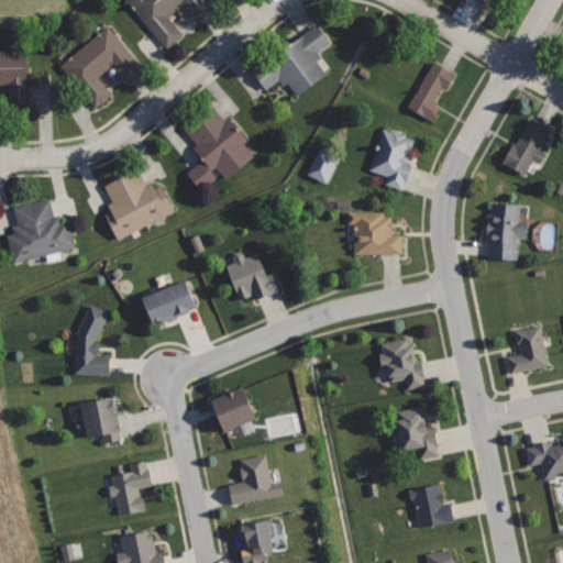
[(209,0),(127,0),(166,47),(184,33),(169,15),(185,3),(198,19),(214,6),(209,0)]
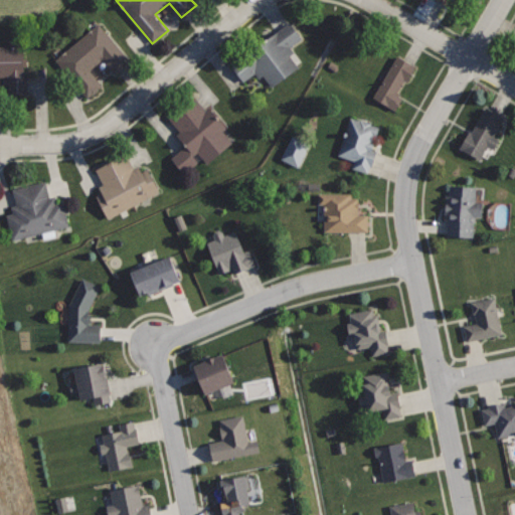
[(290,20),(230,63),(243,81),(254,73),(259,78),(264,74),(271,86),(298,66),(289,54),(294,51),(291,47),(304,38),(290,20)]
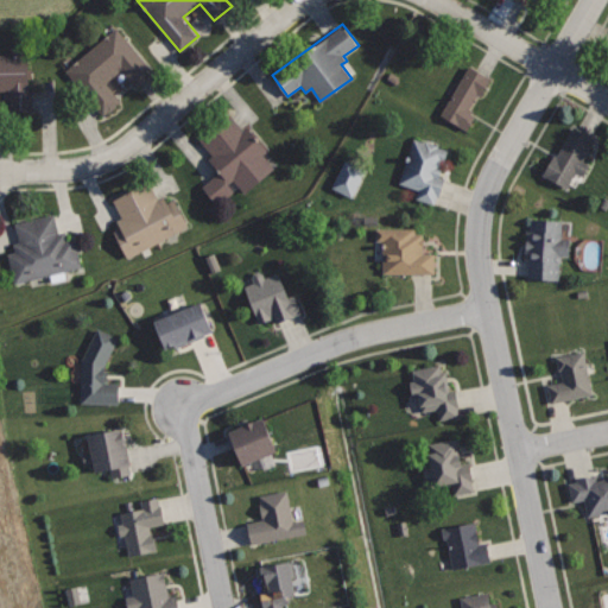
[(116,27),(65,70),(105,118),(124,101),(108,82),(121,70),(137,89),(156,74),(116,27)]
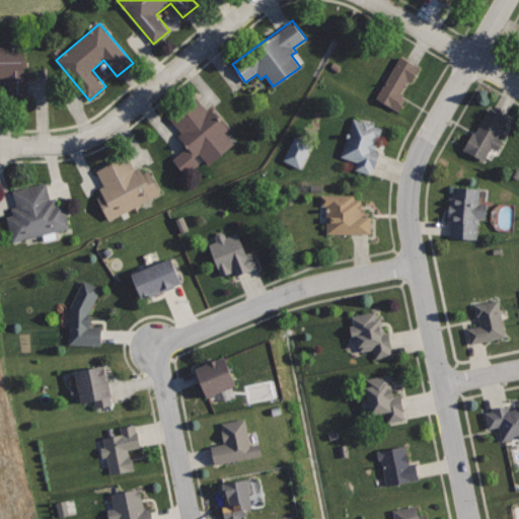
[(24,39),(9,39),(9,46),(0,46),(0,76),(9,76),(9,93),(28,93),(28,77),(25,77),(24,39)]
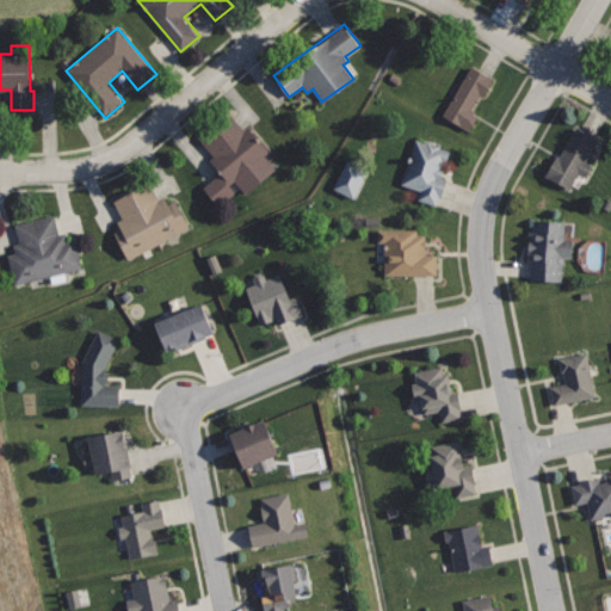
[(471,66),(443,116),(468,130),(479,112),(471,107),(480,93),(482,94),(493,78),(471,66)]
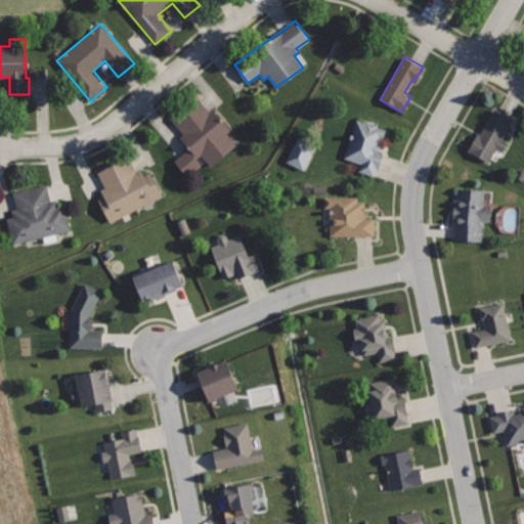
[(198,98),(173,119),(185,134),(181,137),(197,156),(201,155),(209,165),(234,144),(225,133),(230,129),(213,108),(210,112),(198,98)]
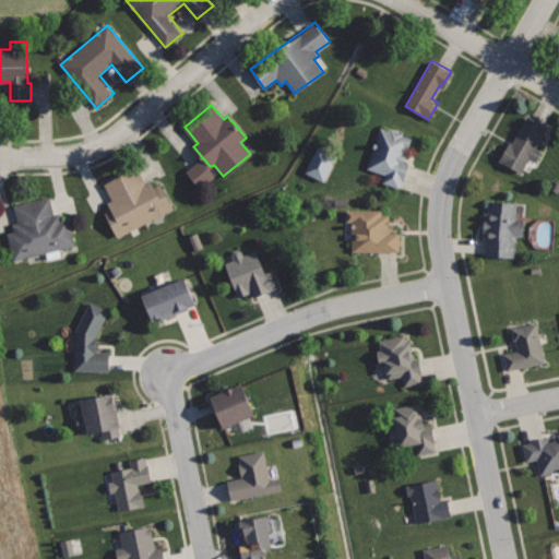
[(527,116),(512,144),(509,143),(499,161),(520,171),(527,156),(533,159),(538,149),(535,147),(546,127),(527,116)]
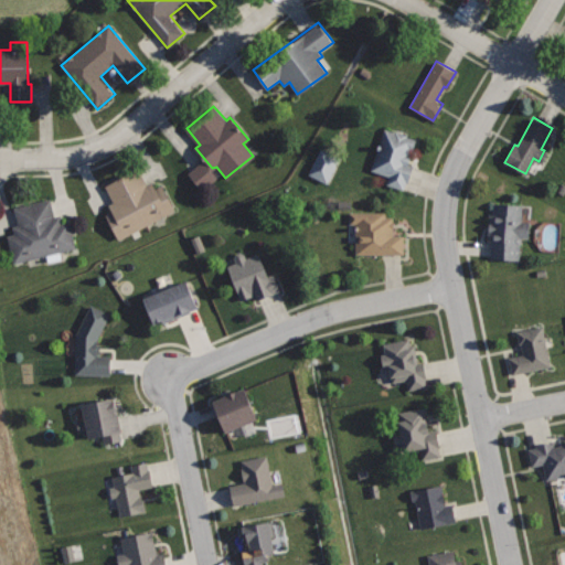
[(384,127),(370,170),(388,177),(386,183),(403,190),(406,182),(408,183),(414,166),(407,163),(416,138),(384,127)]
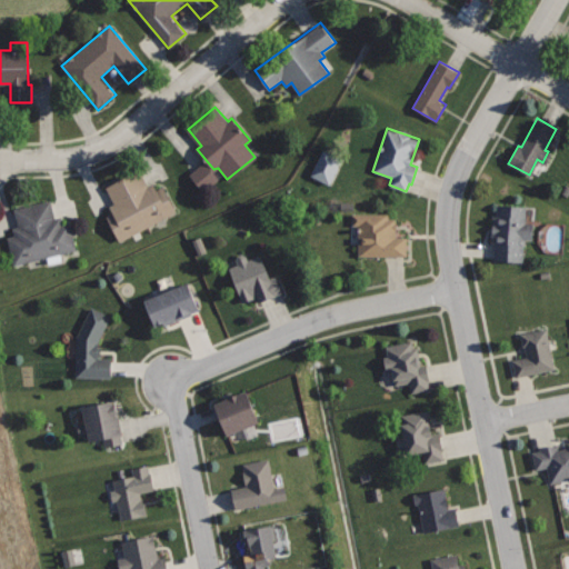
[(308,176),(328,185),(340,159),(320,150),(308,176)]
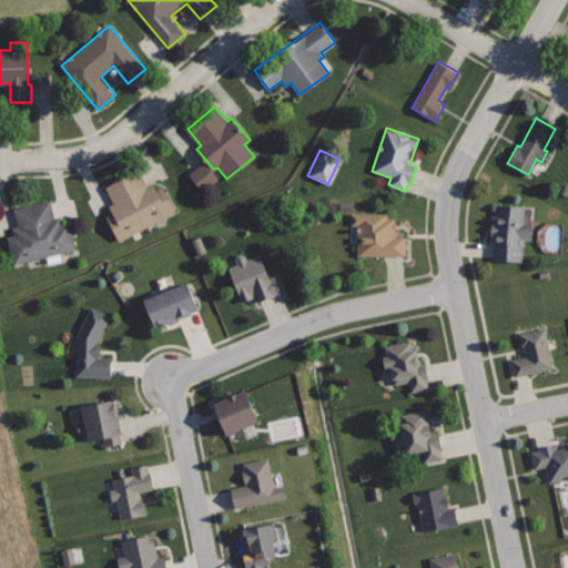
[(142,171),(108,188),(117,204),(112,206),(115,213),(109,216),(119,239),(175,211),(163,184),(156,188),(153,182),(149,184),(142,171)]
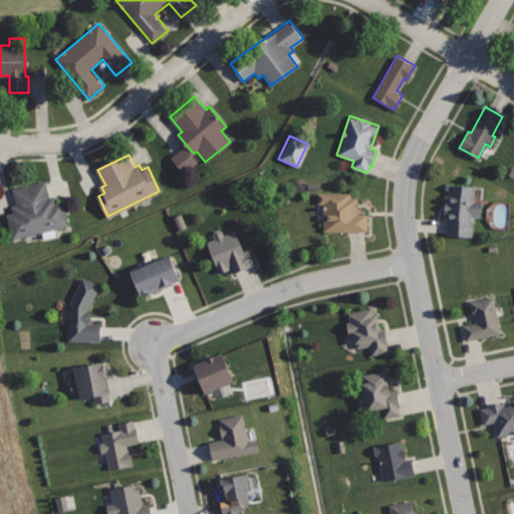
[(45,182),(14,189),(18,205),(12,207),(14,213),(7,214),(14,240),(69,226),(63,202),(57,203),(55,196),(49,198),(45,182)]
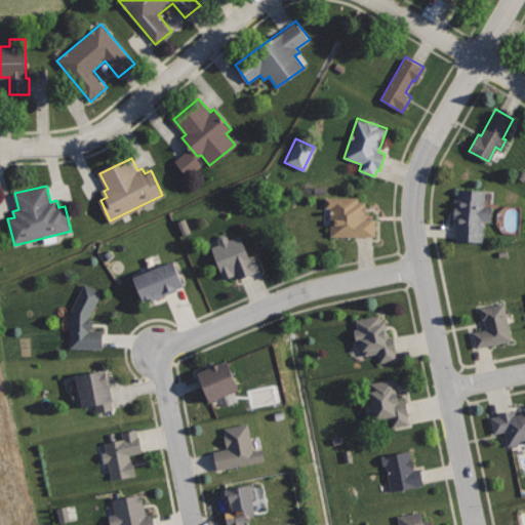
[(455,199),(453,224),(457,224),(456,240),(482,242),(483,220),(490,221),(491,206),(483,205),(485,190),(459,188),(458,199),(455,199)]
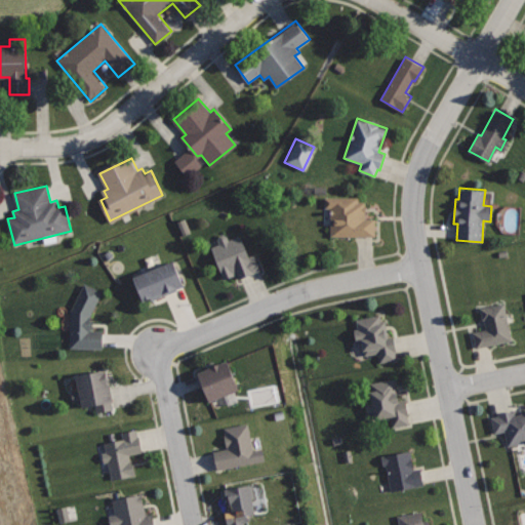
[(326,197),(325,207),(331,207),(331,236),(375,236),(375,218),(365,218),(365,201),(359,201),(359,197),(326,197)]
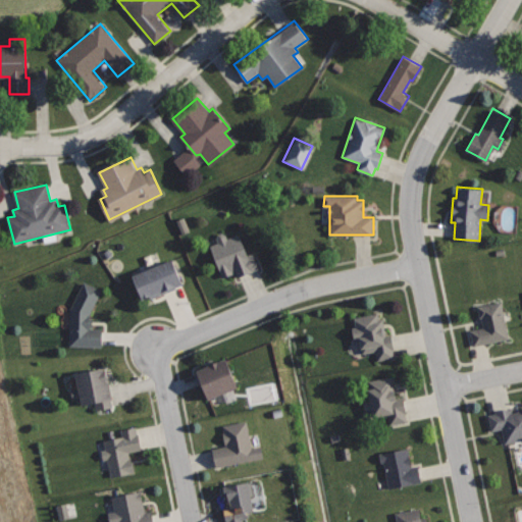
[(240,235),(228,240),(226,235),(222,232),(218,233),(216,238),(218,243),(210,246),(222,276),(236,271),(238,277),(258,269),(252,254),(249,256),(240,235)]
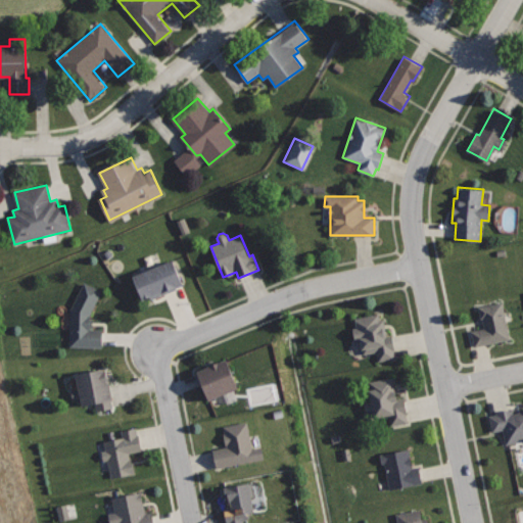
[(173,259),(133,276),(143,299),(183,283),(173,259)]
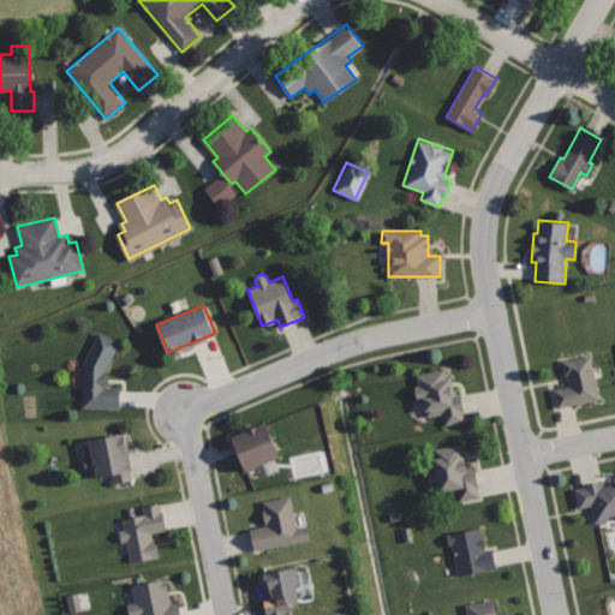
[(99,330),(83,363),(83,406),(119,407),(120,387),(106,387),(106,371),(120,341),(99,330)]
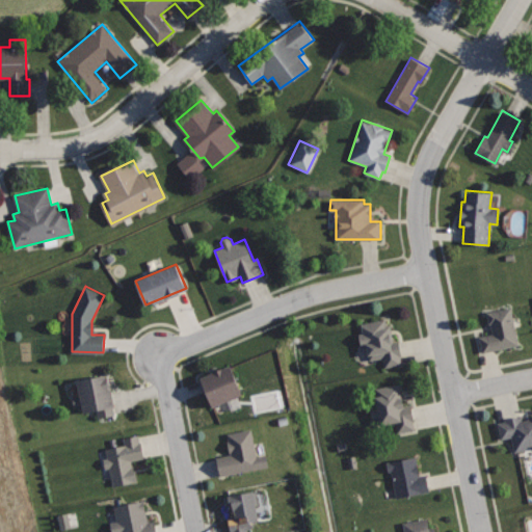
[(511,307),(486,312),(489,325),(491,324),(494,334),(479,337),(482,352),(520,344),(511,307)]
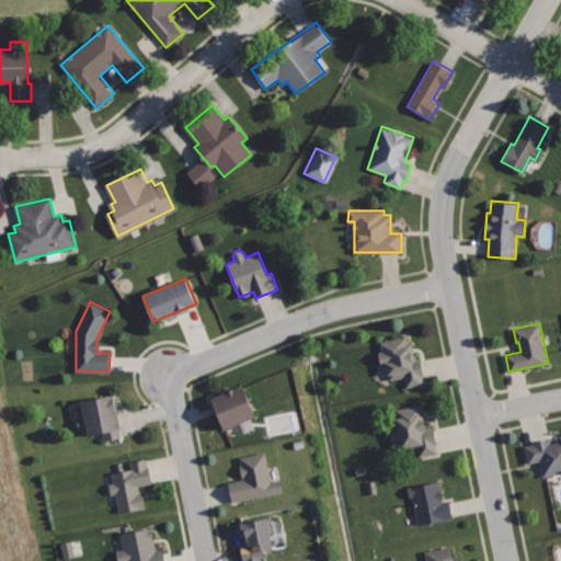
[(405,336),(376,341),(380,365),(386,364),(389,380),(403,378),(405,387),(425,384),(421,358),(410,361),(405,336)]
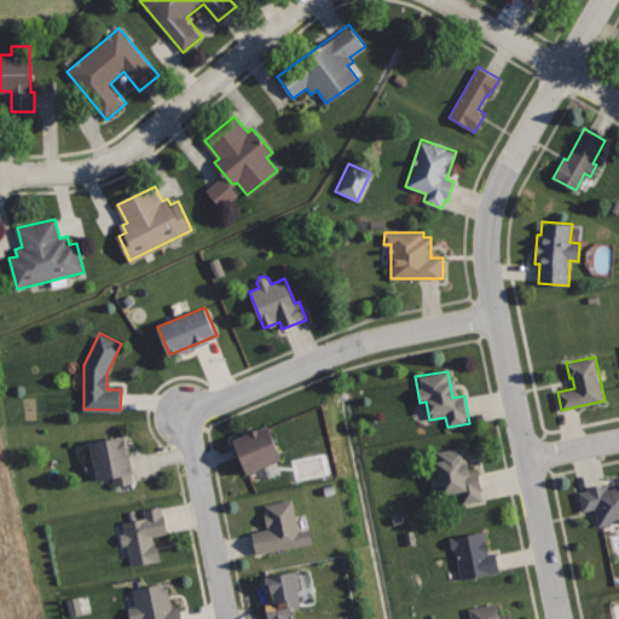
[(267,426),(233,439),(247,473),(282,458),(267,426)]
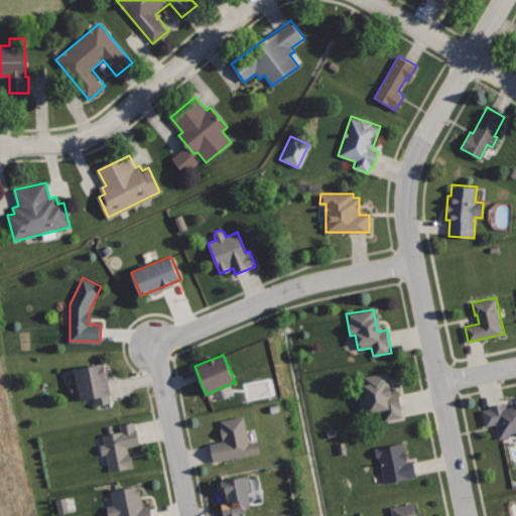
[(105,364),(75,369),(78,385),(72,387),(73,393),(79,392),(81,400),(93,398),(95,404),(112,401),(105,364)]
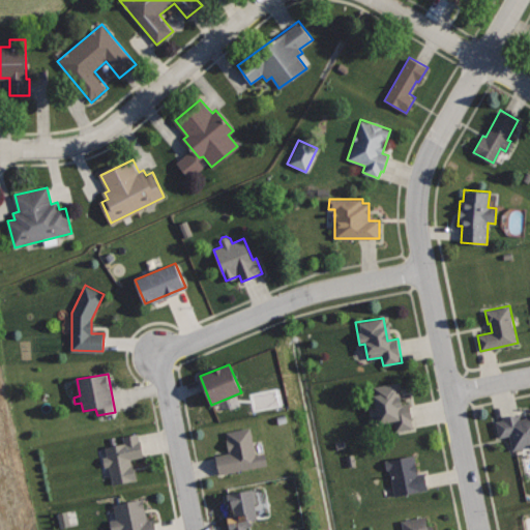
[(396,381),(372,386),(380,421),(394,418),(398,431),(414,427),(409,402),(402,404),(396,381)]
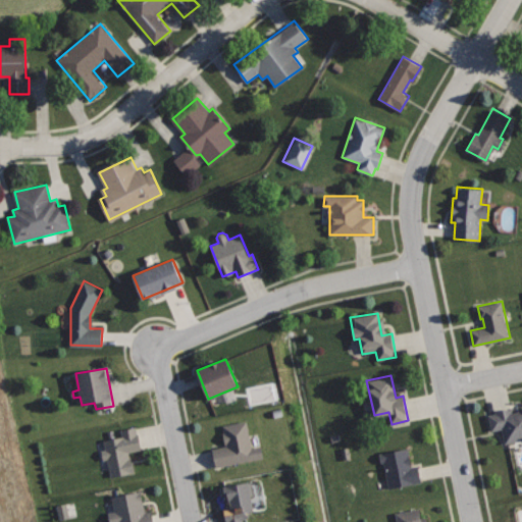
[(512,407),(488,412),(492,429),(503,427),(506,442),(521,438),(521,410),(513,413),(512,407)]
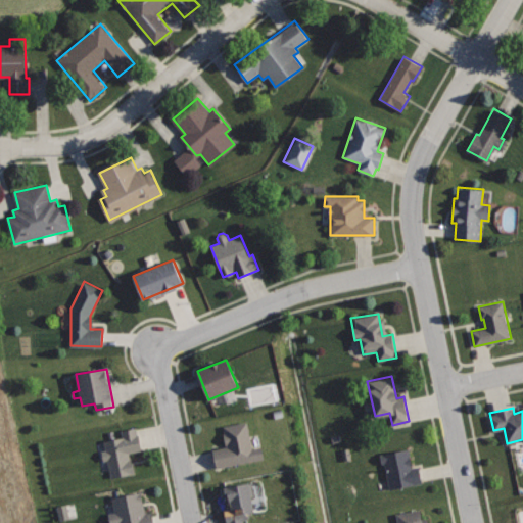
[(246,421),(223,426),(227,445),(211,448),(216,468),(264,459),(262,447),(252,449),(246,421)]
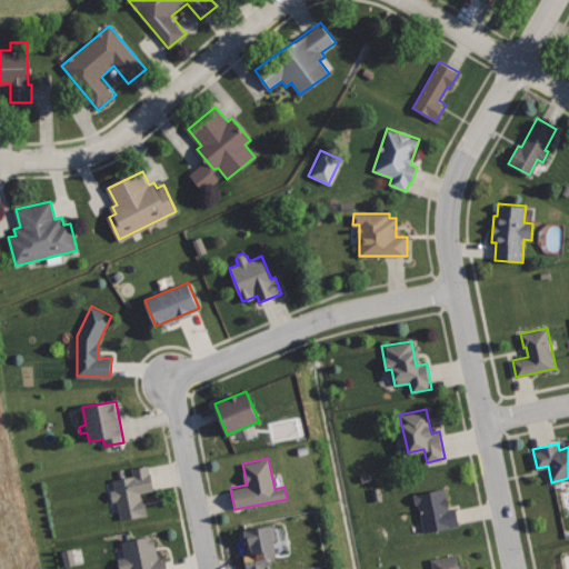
[(149,465),(131,469),(133,477),(113,480),(116,490),(110,491),(112,501),(118,500),(122,519),(146,515),(141,492),(155,490),(149,465)]
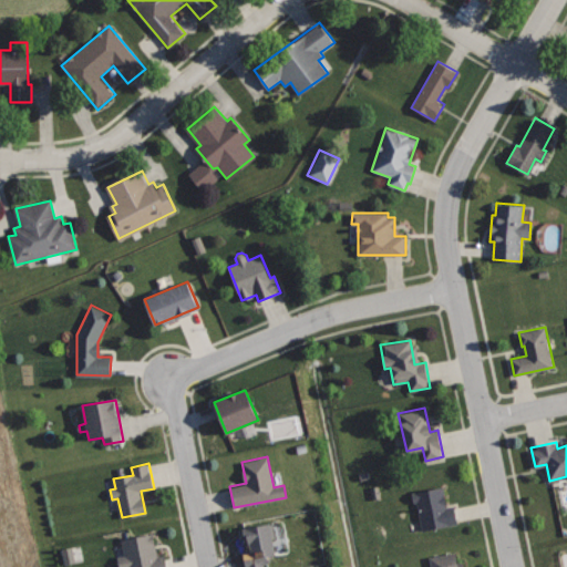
[(443,487),(414,493),(422,531),(456,523),(453,505),(447,506),(443,487)]
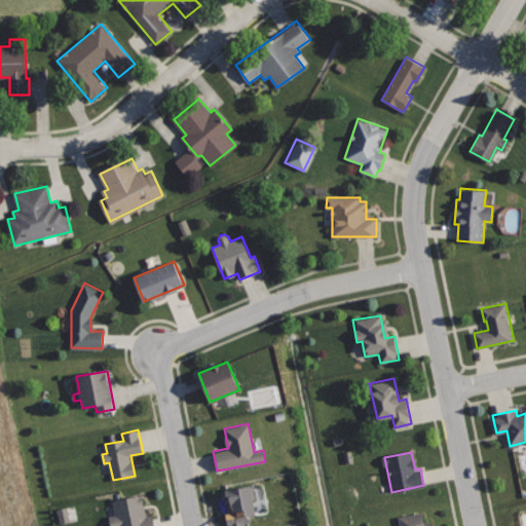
[(251,485),(224,490),(231,525),(246,525),(246,523),(250,522),(248,516),(257,514),(251,485)]
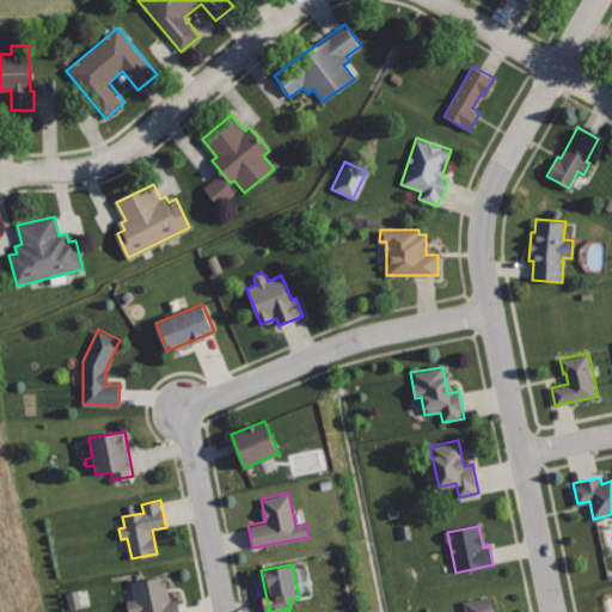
[(165,576),(132,582),(135,599),(127,601),(129,611),(179,611),(178,599),(171,600),(165,576)]
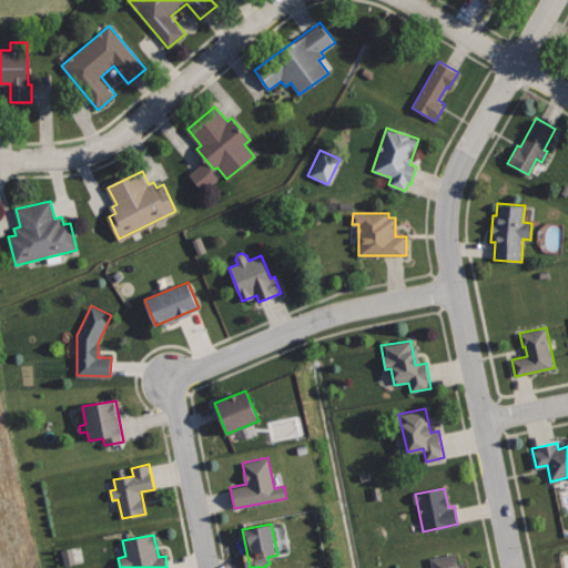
[(63,565),(72,564),(70,548),(60,550),(63,565)]
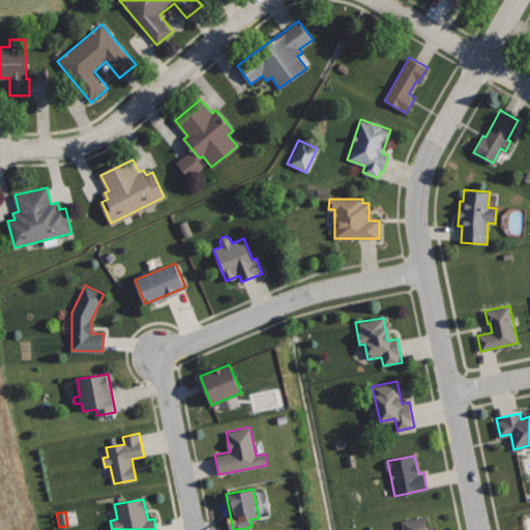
[(425,514),(400,520),(401,529),(431,529),(430,525),(428,526),(425,514)]
